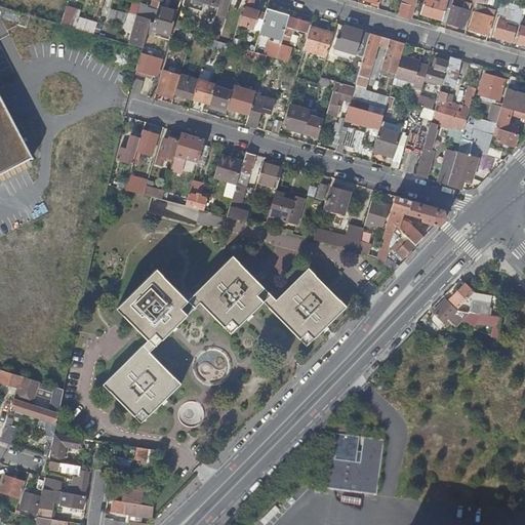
[(223,26),(230,0),(219,0),(218,7),(213,23),(223,26)]
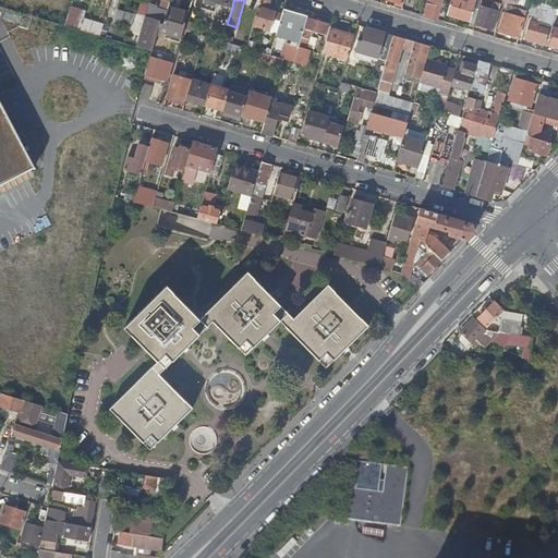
[(267,10),(270,0),(269,0),(259,0),(253,26),(270,32),(270,31),(275,14),(276,13),(267,10)]
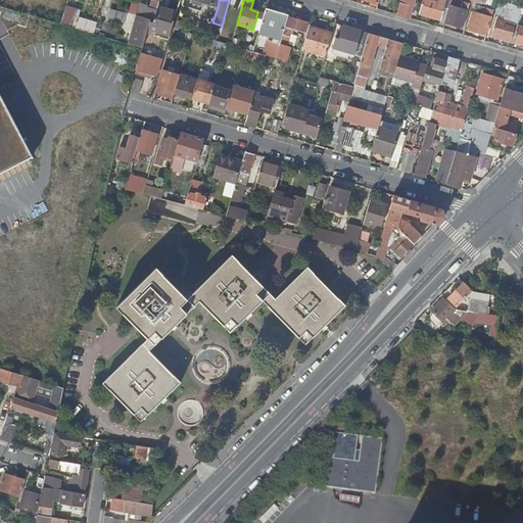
[(397,16),(410,19),(415,0),(407,0),(405,5),(400,4),(397,16)]
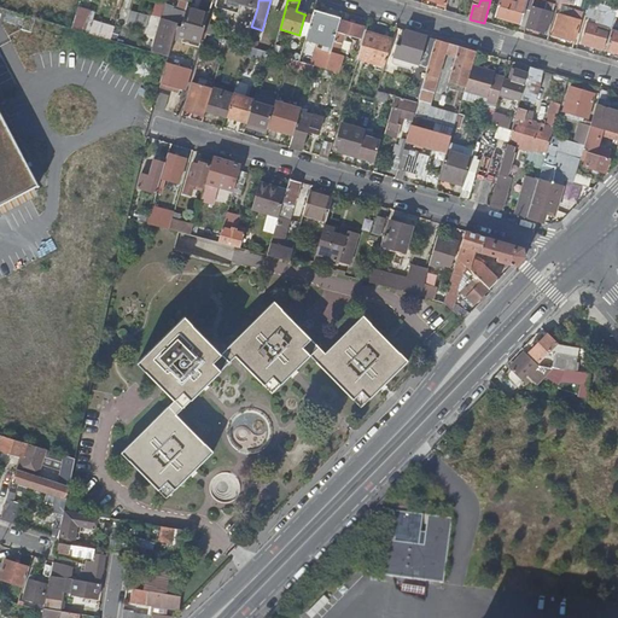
[(501,0),(495,18),(520,25),(526,6),(529,6),(530,3),(528,1),(526,4),(518,1),(518,0),(512,0),(512,4),(501,0)]
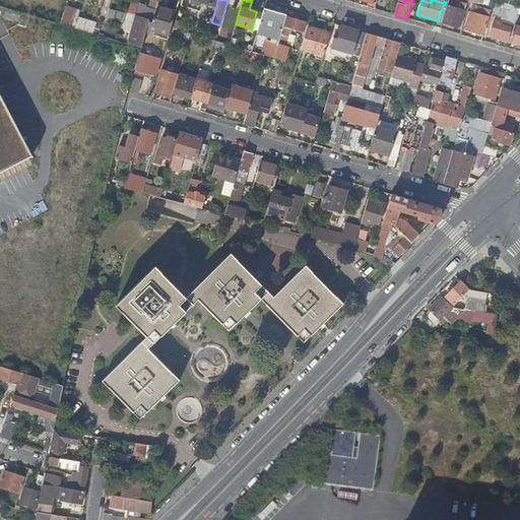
[(477,10),(480,0),(470,0),(471,0),(469,8),(477,10)]
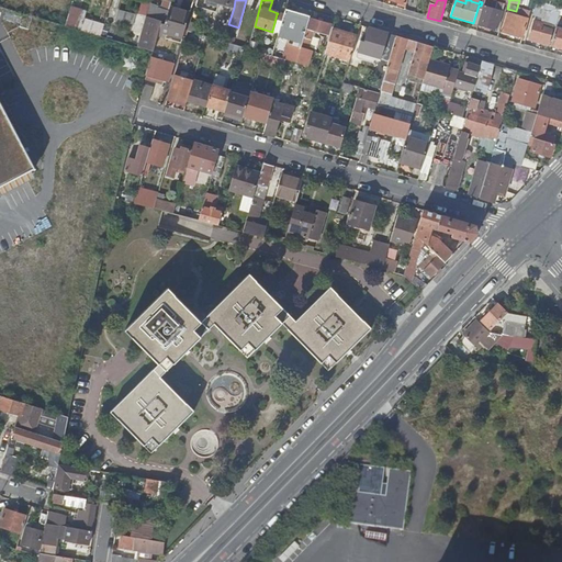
[(558,25),(561,10),(537,2),(534,17),(542,19),(544,13),(552,15),(550,23),(558,25)]
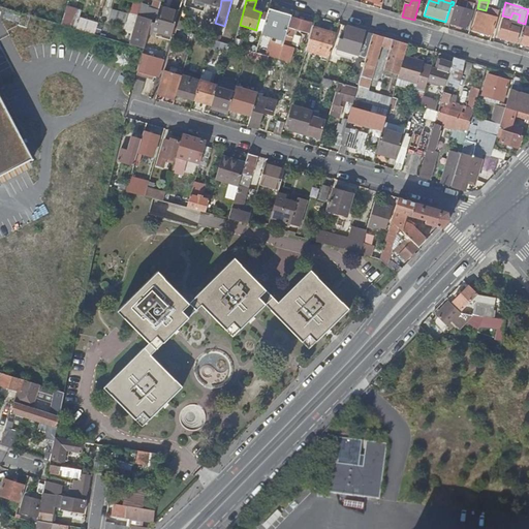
[(62,25),(73,28),(79,9),(67,6),(62,25)]
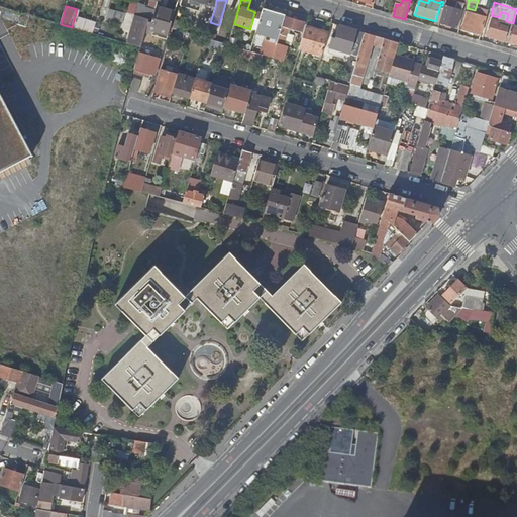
[(127,43),(141,48),(144,34),(147,25),(148,21),(151,22),(154,12),(147,10),(138,7),(127,43)]
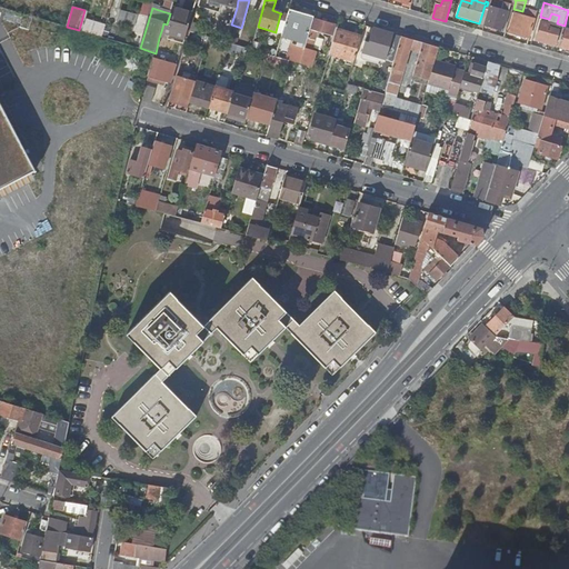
[(163,23),(162,28),(166,28),(165,32),(185,39),(192,13),(172,8),(170,13),(167,25),(163,23)]
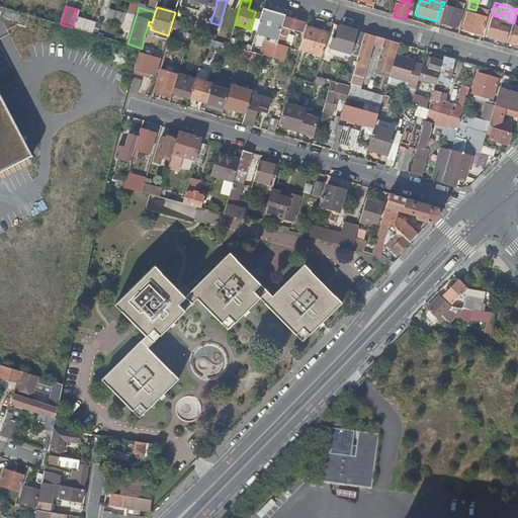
[(446,7),(441,24),(458,29),(464,8),(461,7),(460,11),(446,7)]
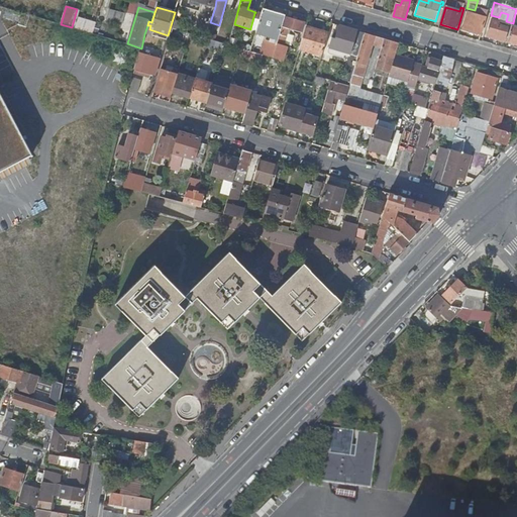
[(125,13),(109,8),(106,20),(122,24),(125,13)]
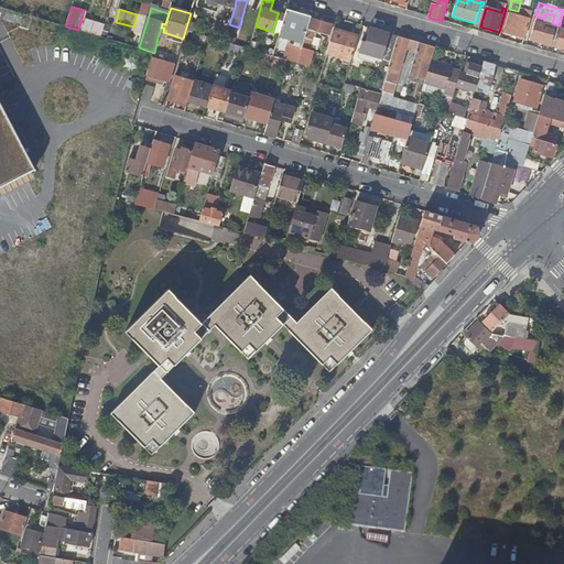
[(521,9),(519,18),(510,14),(505,33),(524,39),(532,12),(521,9)]
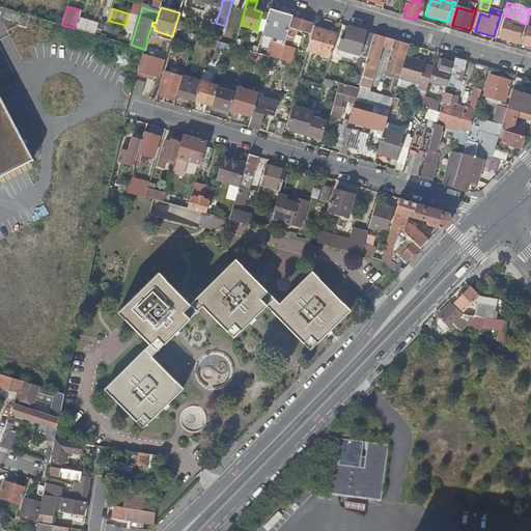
[(285,40),(292,19),(270,11),(269,15),(263,31),(262,33),(285,40)]
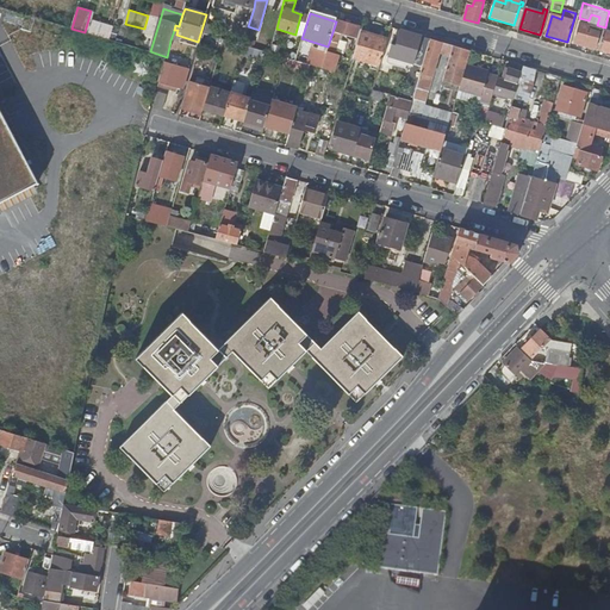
[(303,36),(309,17),(300,16),(296,33),(303,36)]
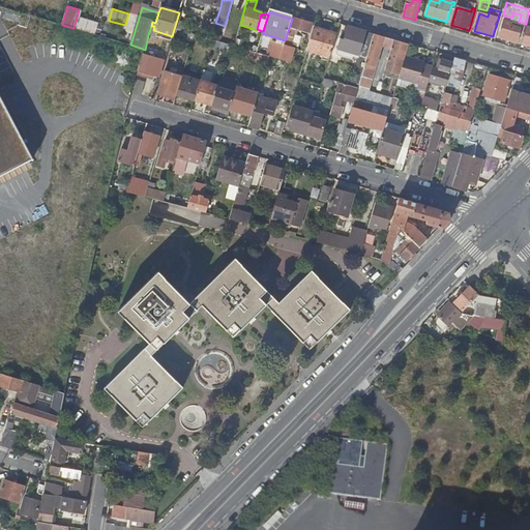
[(280,60),(290,63),(294,50),(290,49),(295,32),(296,33),(297,31),(308,34),(312,25),(292,19),(285,40),(280,60)]
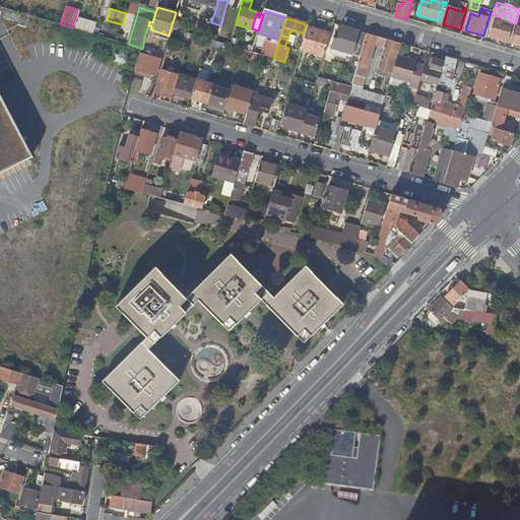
[(176,20),(174,29),(180,31),(182,22),(176,20)]
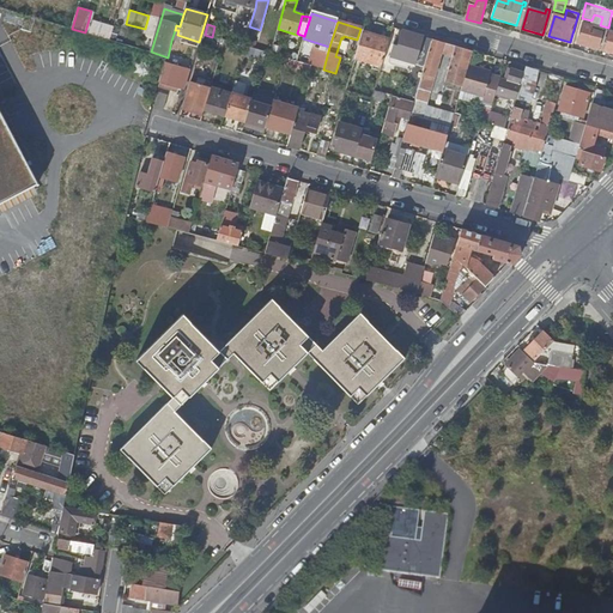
[(601,34),(602,30),(583,24),(580,35),(581,35),(578,44),(600,50),(605,35),(601,34)]
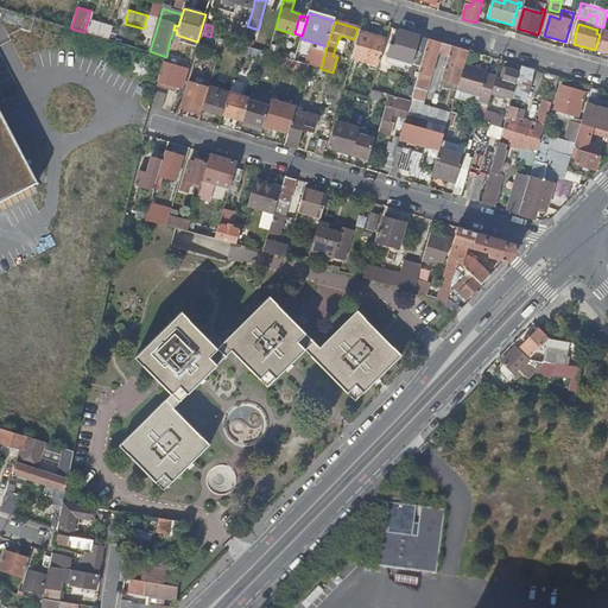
[(412,64),(420,67),(429,40),(420,37),(419,37),(398,31),(393,45),(390,45),(386,57),(412,64)]
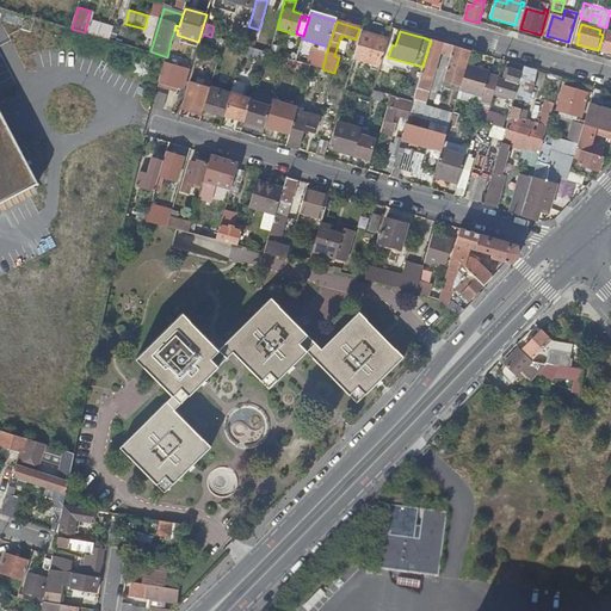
[(610,32),(605,31),(599,51),(610,54),(610,32)]
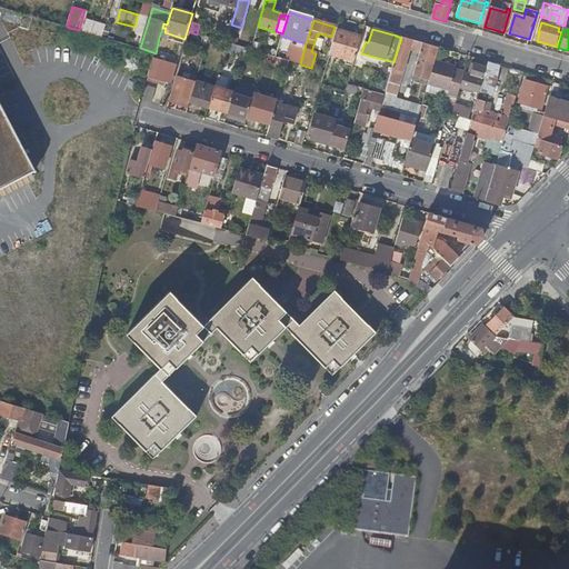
[(329,56),(353,62),(361,38),(337,30),(329,56)]
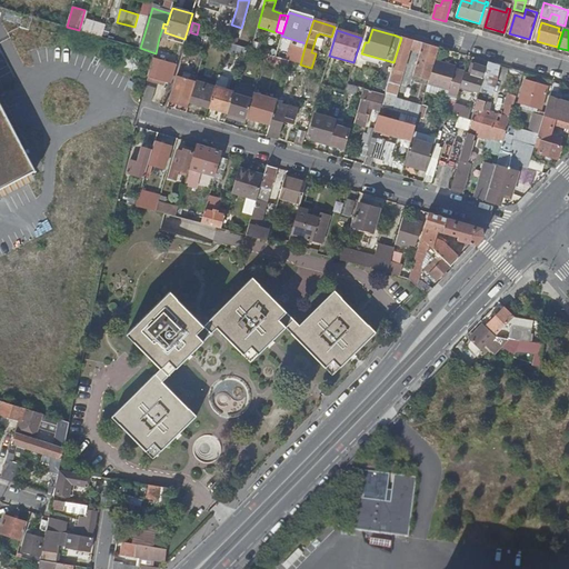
[(228,43),(240,47),(242,39),(228,35),(226,43),(228,43)]
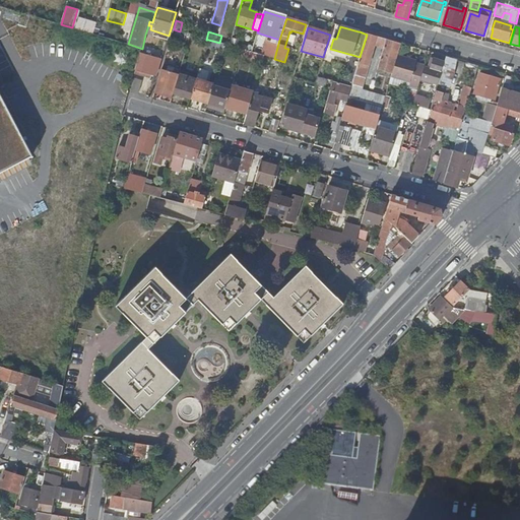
[(392,74),(397,56),(400,45),(367,35),(360,57),(351,85),(362,88),(374,45),(383,48),(377,70),(392,74)]
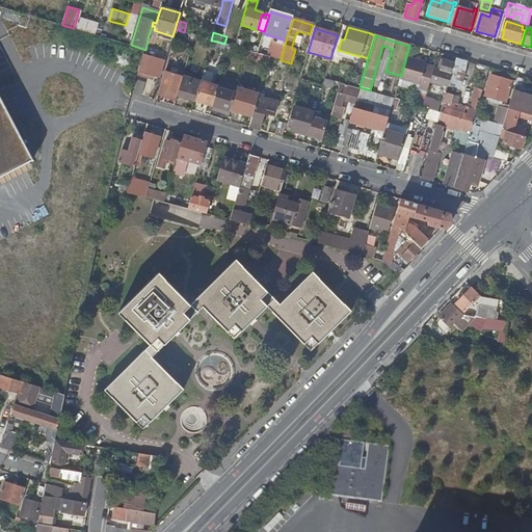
[(210,48),(228,53),(231,46),(224,44),(213,41),(210,48)]
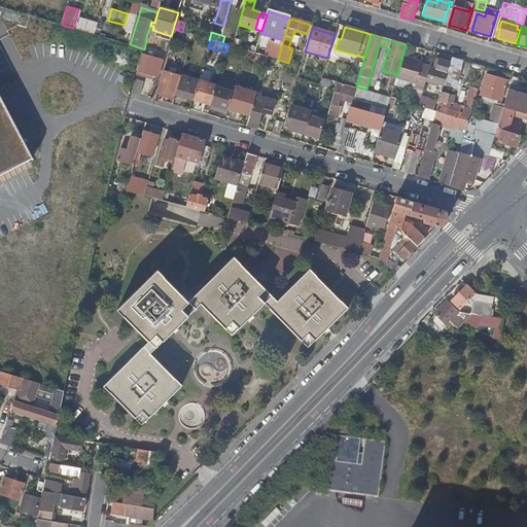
[(266,64),(268,57),(255,54),(248,51),(246,50),(244,58),(266,64)]
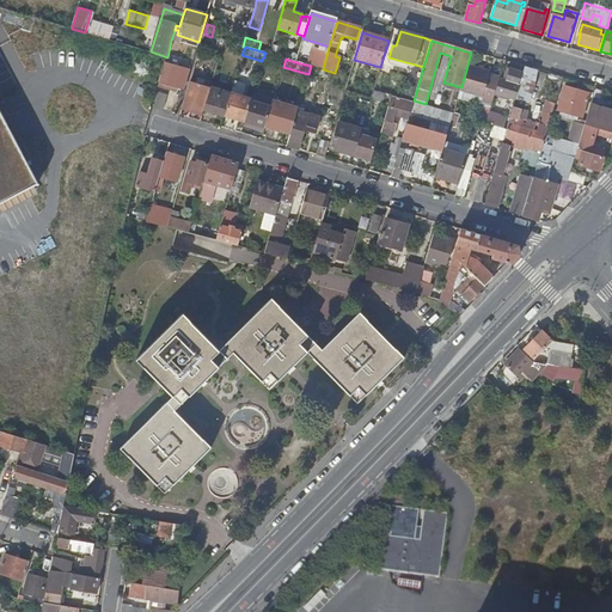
[(190,71),(166,62),(160,83),(184,90),(190,71)]
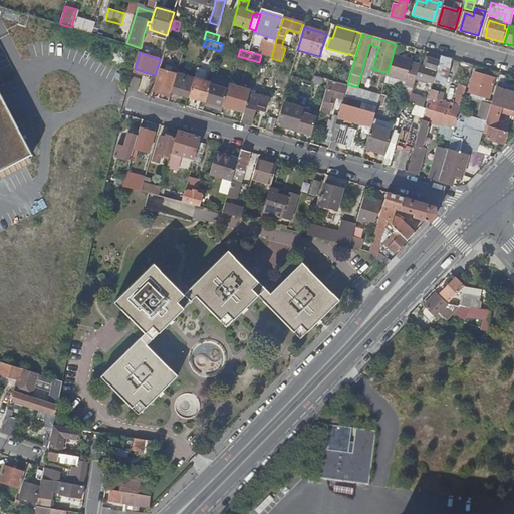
[(404,86),(413,88),(420,65),(411,62),(412,61),(393,55),(388,73),(386,77),(405,82),(404,86)]
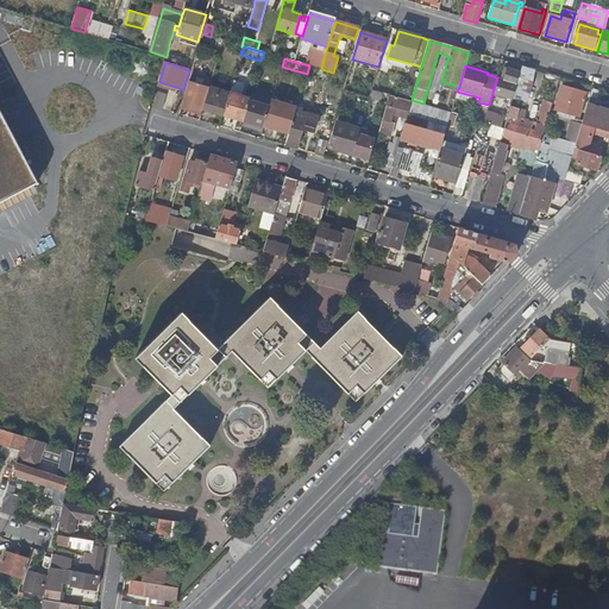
[(504,82),(516,86),(522,68),(518,67),(516,73),(508,70),(504,82)]
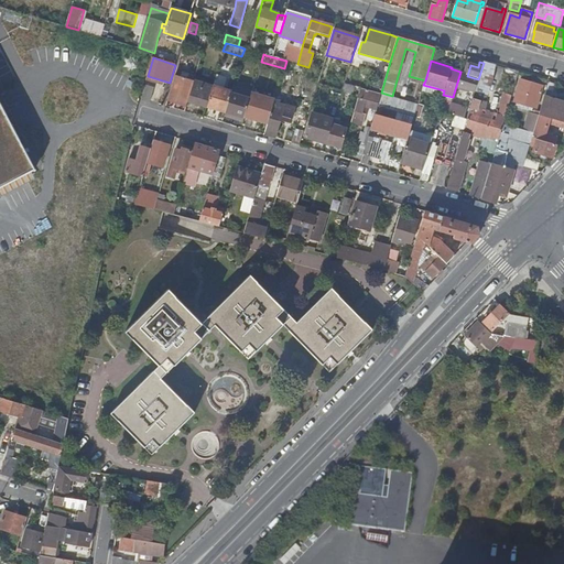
[(478,79),(475,93),(488,97),(492,79),(496,66),(484,63),(478,79)]
